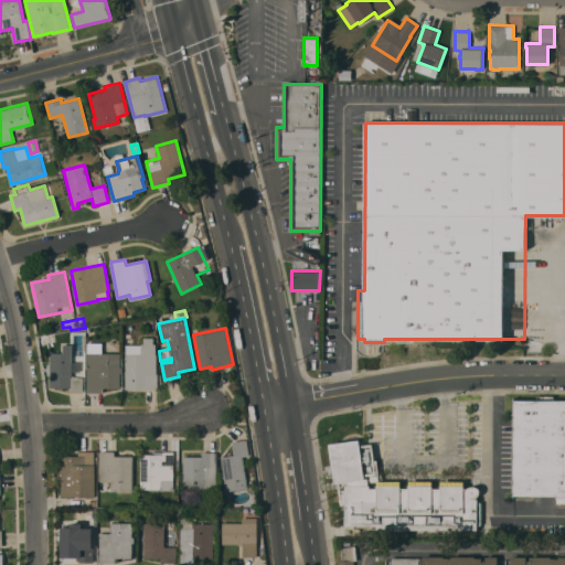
[(125,388),(125,353),(126,353),(126,344),(141,344),(141,343),(144,343),(144,337),(153,337),(153,343),(156,343),(156,354),(157,354),(157,373),(158,373),(158,388),(125,388)]
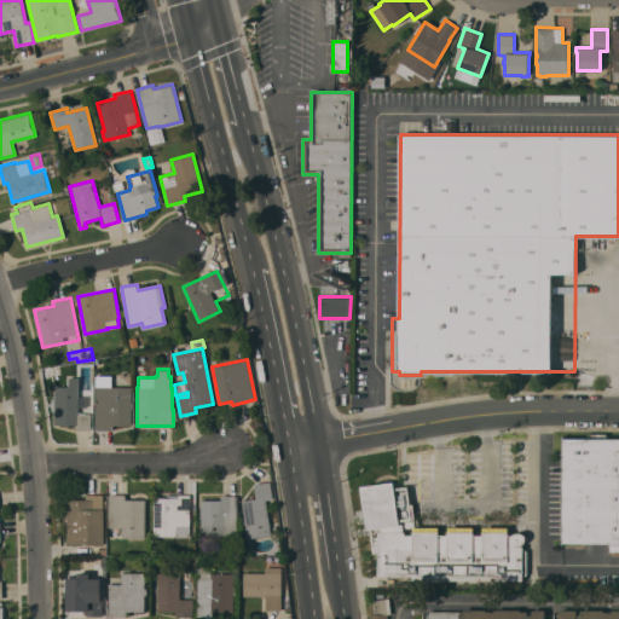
[(77,412),(91,414),(91,429),(75,429),(75,424),(55,423),(55,410),(51,410),(52,398),(55,398),(56,386),(68,386),(69,377),(79,377),(77,412)]
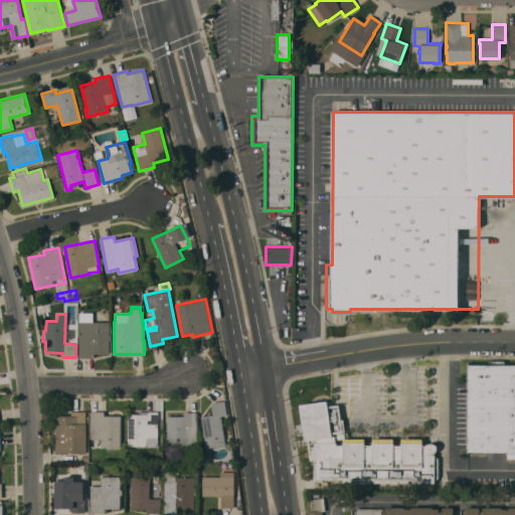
[(110,334),(112,334),(112,339),(110,339),(110,353),(94,353),(94,357),(79,357),(79,315),(91,315),(91,321),(110,321),(110,334)]
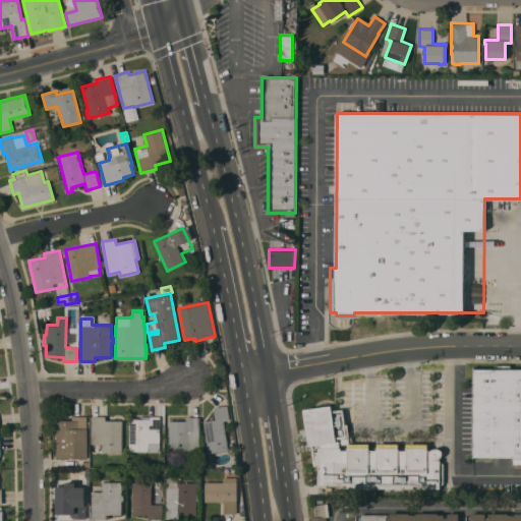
[(473,368),(495,368),(495,364),(510,364),(510,368),(520,368),(520,457),(472,457),(473,368)]
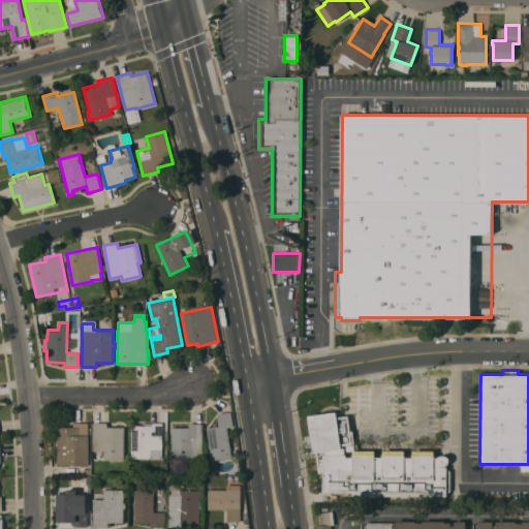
[(210,447),(207,447),(206,441),(209,441),(207,428),(219,426),(217,413),(230,411),(234,426),(226,427),(231,457),(212,460),(210,447)]
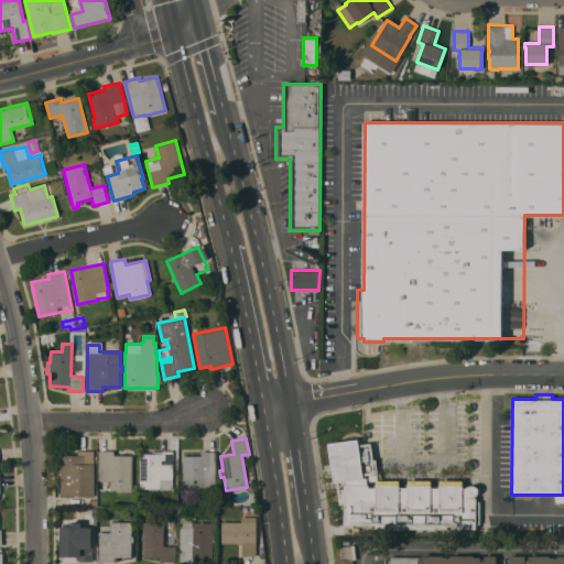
[(376,528),(376,524),(344,524),(345,502),(340,503),(337,485),(335,485),(335,483),(334,483),(328,443),(359,438),(359,444),(371,442),(373,459),(376,458),(378,473),(380,473),(381,479),(379,479),(379,480),(400,480),(400,487),(408,487),(408,480),(432,480),(432,487),(440,487),(440,480),(464,480),(464,487),(466,487),(468,486),(472,485),(474,485),(477,486),(478,488),(479,490),(478,494),(477,496),(475,496),(475,497),(477,497),(477,501),(480,501),(480,523),(477,523),(477,528),(376,528)]
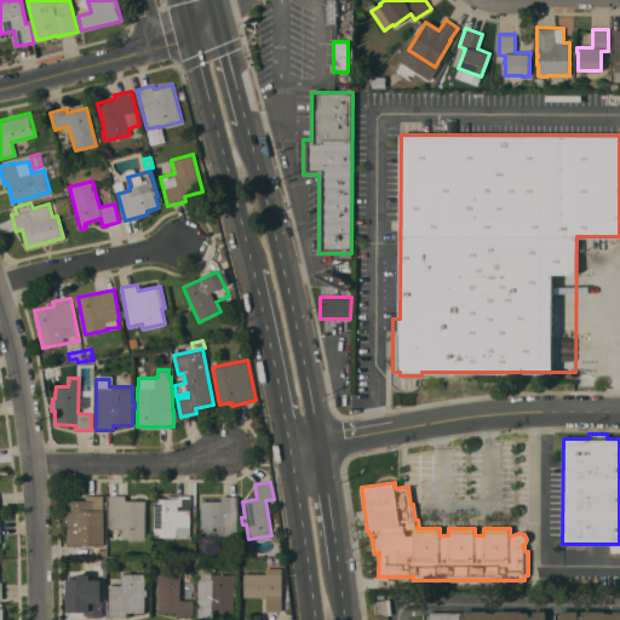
[(104,545),(87,546),(87,544),(67,544),(67,524),(64,524),(63,515),(67,515),(67,500),(86,499),(86,495),(103,494),(104,545)]
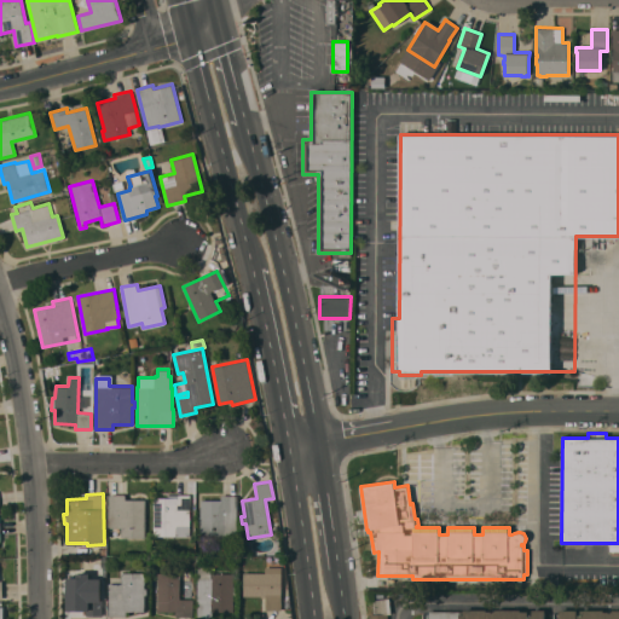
[(145,538),(122,537),(122,527),(109,527),(109,493),(126,495),(126,499),(145,499),(145,538)]
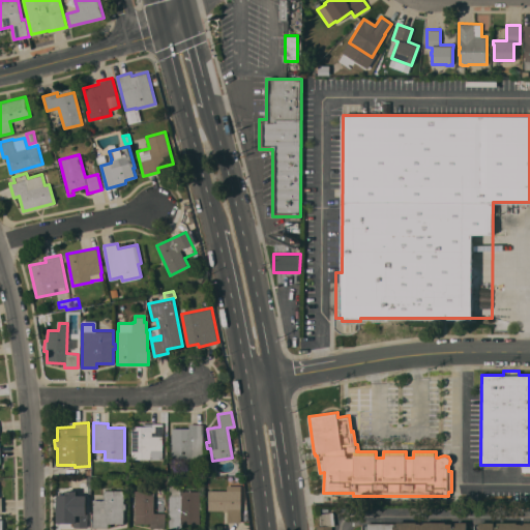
[(131,459),(131,425),(143,427),(143,423),(163,423),(163,449),(163,457),(151,457),(151,459),(131,459)]
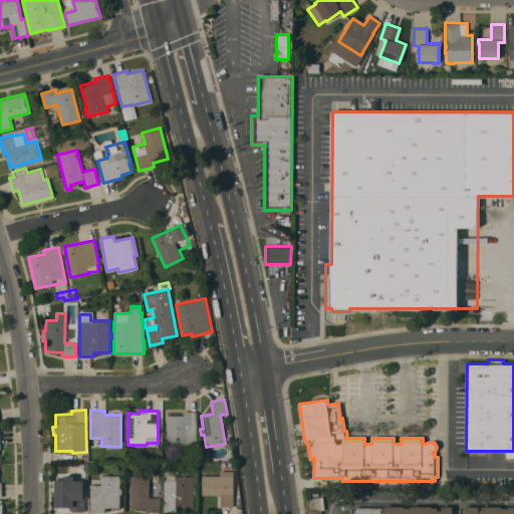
[(167,434),(165,434),(165,429),(167,429),(167,415),(185,415),(185,411),(197,411),(197,447),(167,447),(167,434)]
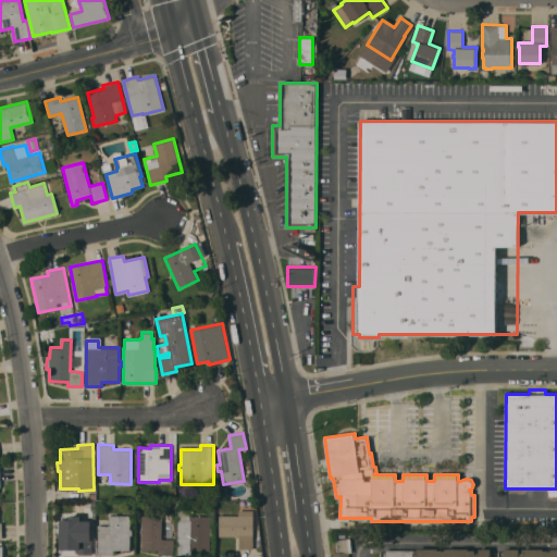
[(177,554),(177,510),(189,510),(189,516),(210,516),(210,508),(208,505),(194,506),(194,502),(215,500),(215,521),(210,521),(210,529),(213,529),(213,535),(210,535),(210,549),(192,549),(192,554),(177,554)]
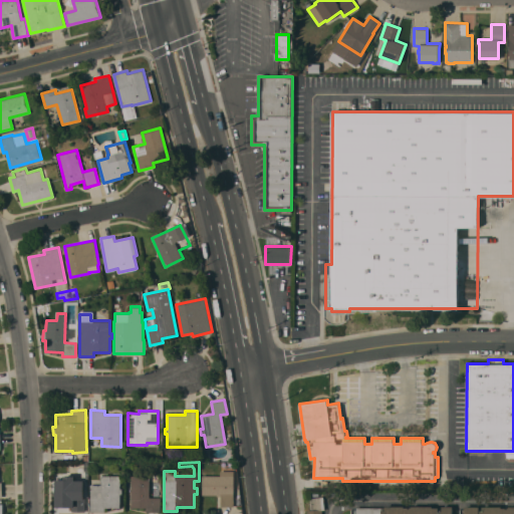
[(234,506),(221,506),(221,496),(216,496),(217,494),(202,494),(202,475),(220,475),(220,470),(234,470),(234,506)]
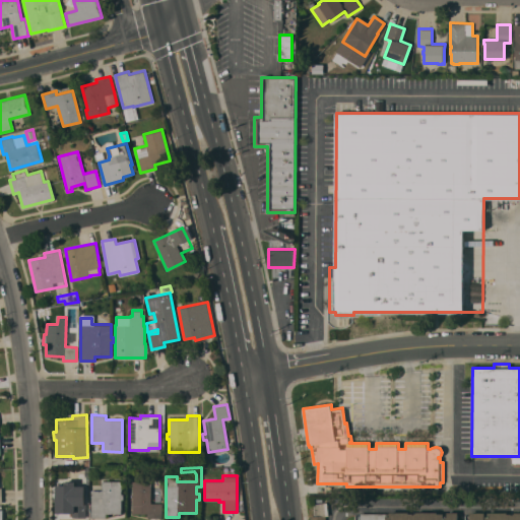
[(56,480),(76,480),(76,483),(85,483),(85,503),(86,503),(86,517),(73,517),(73,513),(56,513),(56,480)]
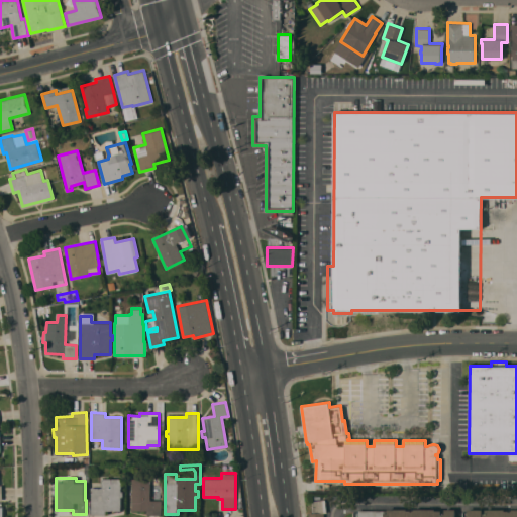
[(91,487),(101,487),(101,478),(121,478),(121,491),(123,491),(123,497),(121,497),(121,510),(106,511),(106,514),(94,514),(91,514),(91,487)]
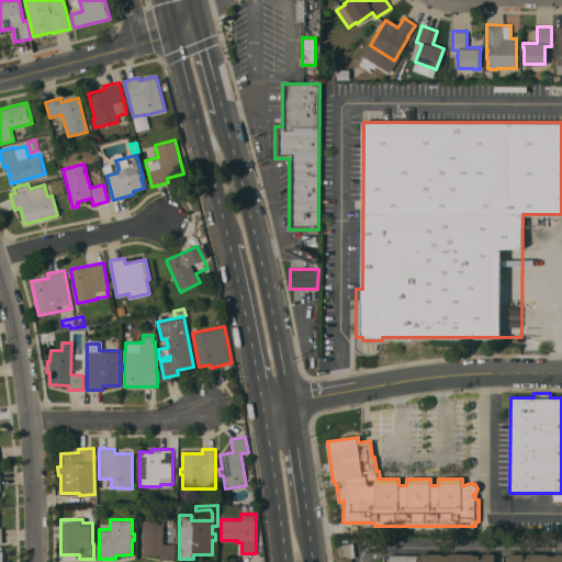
[(143,519),(164,520),(164,543),(176,543),(176,559),(159,559),(159,554),(143,554),(143,519)]
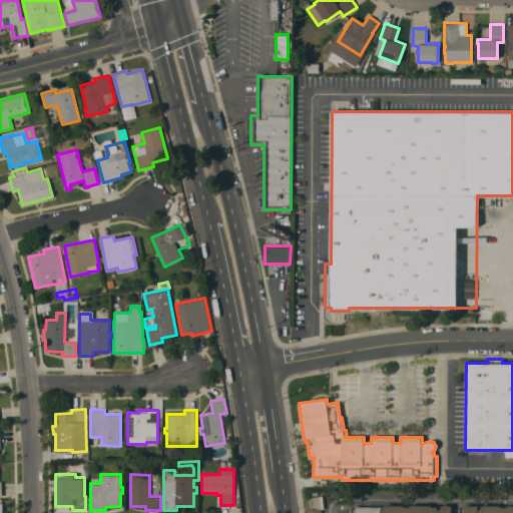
[(321,509),(321,512),(306,512),(306,509),(310,509),(309,498),(311,498),(310,490),(318,489),(319,496),(323,495),(324,508),(321,509)]
